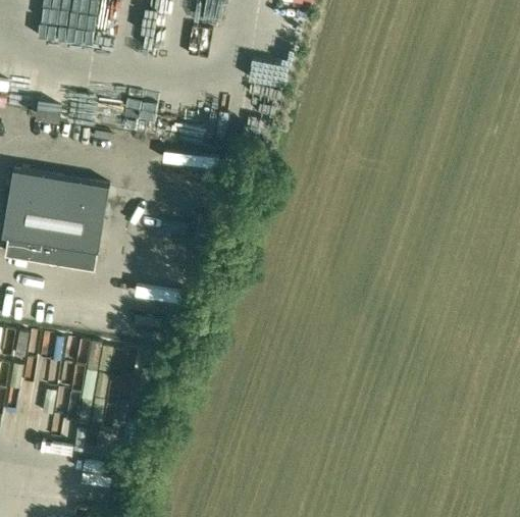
[(0,102),(5,103),(9,63),(0,62),(0,102)]
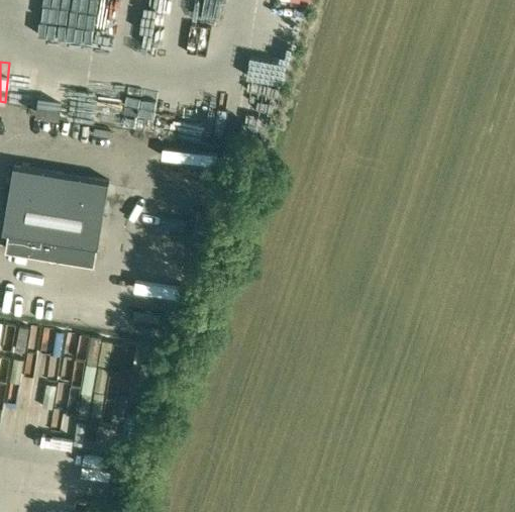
[(74,91),(70,120),(84,121),(88,93),(74,91)]
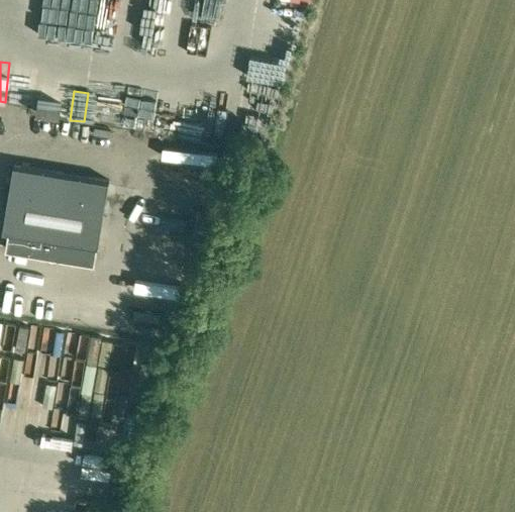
[(6,236),(3,254),(93,269),(107,186),(12,170),(1,235),(6,236)]
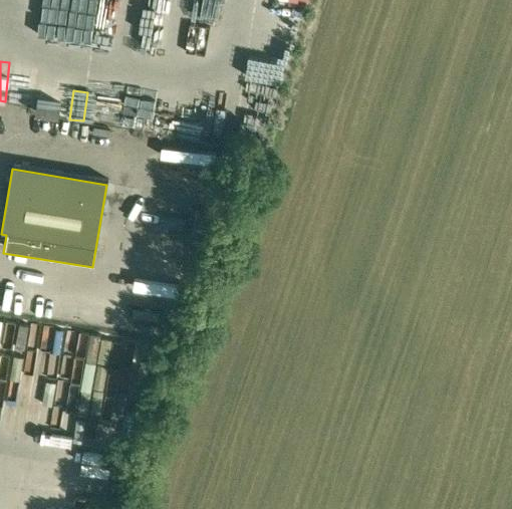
[(52,338),(0,329),(0,401),(10,403),(12,393),(44,397),(52,338)]
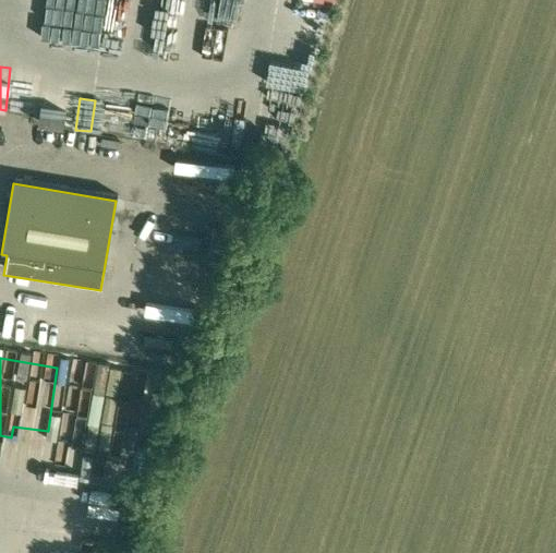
[(94,358),(92,382),(108,383),(111,359),(94,358)]
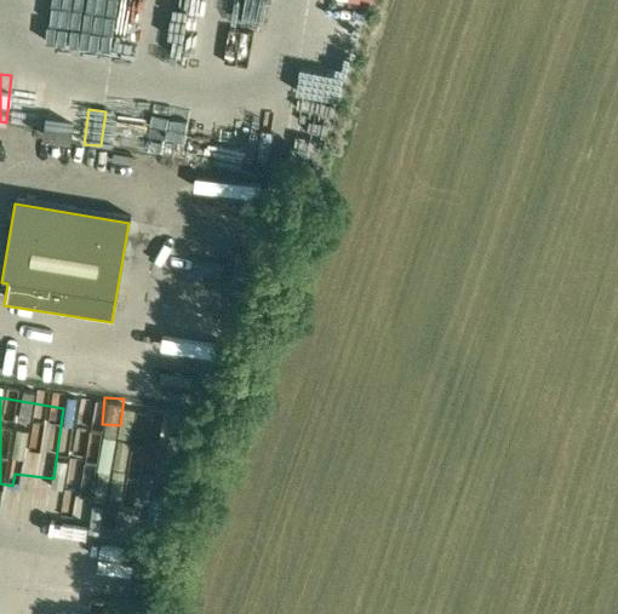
[(52,458),(44,516),(69,520),(70,508),(109,514),(115,468),(52,458)]
